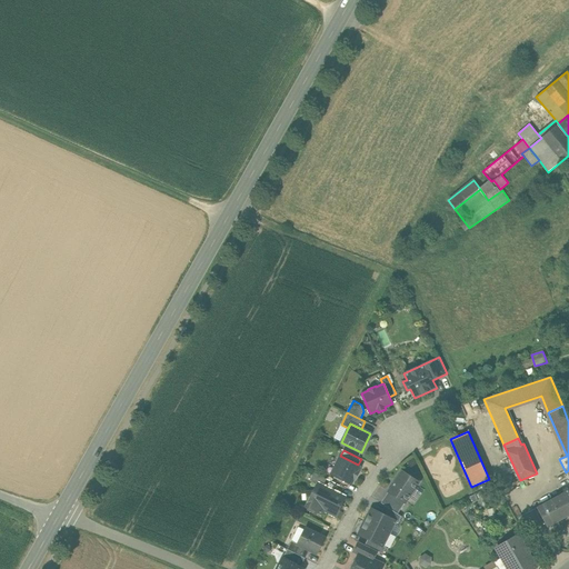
[(358,465),(340,456),(336,465),(337,468),(333,475),(351,483),(353,478),(355,479),(358,471),(360,466),(358,465)]
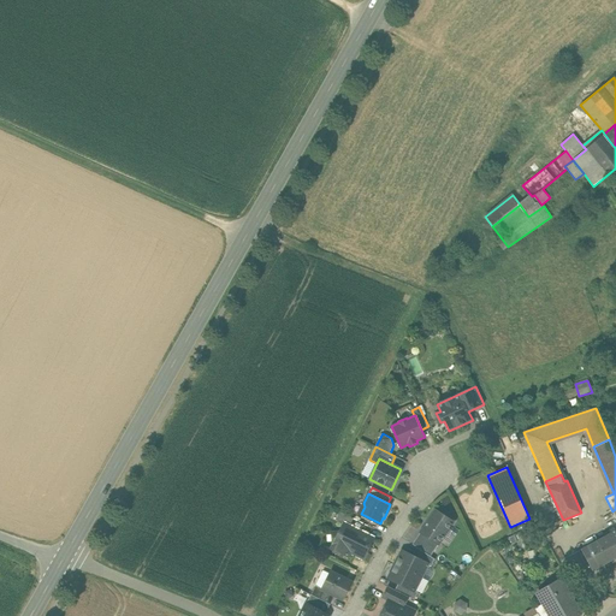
[(615,517),(615,531),(581,550),(592,569),(615,556),(615,509),(612,511),(615,517)]
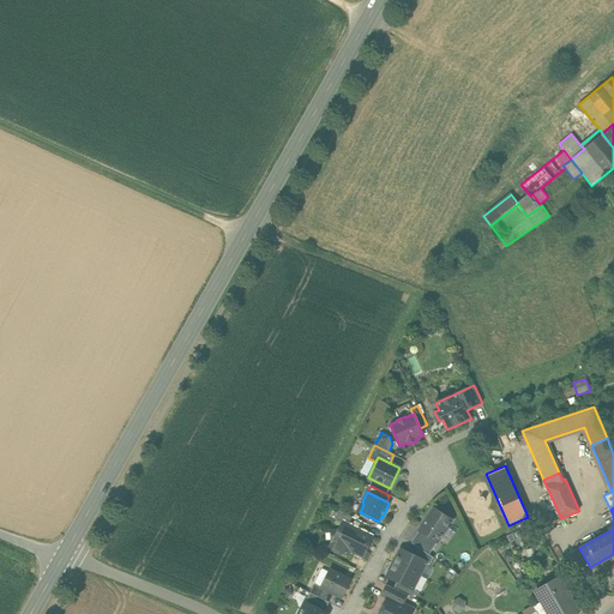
[(434,509),(420,530),(438,542),(452,521),(434,509)]
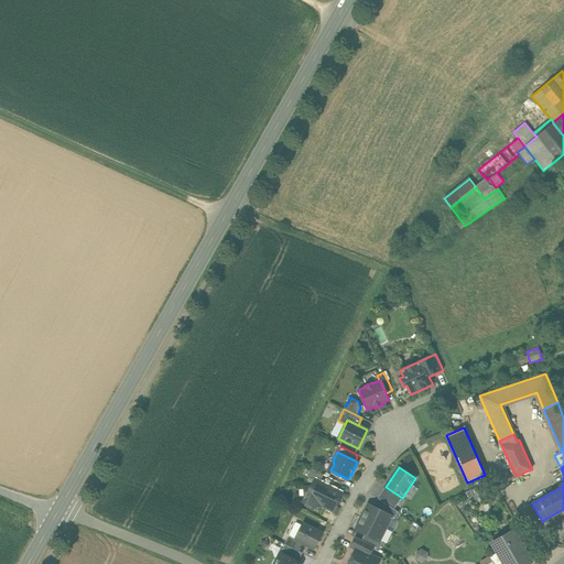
[(342,492),(315,479),(311,488),(304,489),(305,496),(304,496),(304,497),(310,499),(307,503),(318,509),(321,505),(333,511),(338,500),(337,500),(342,492)]
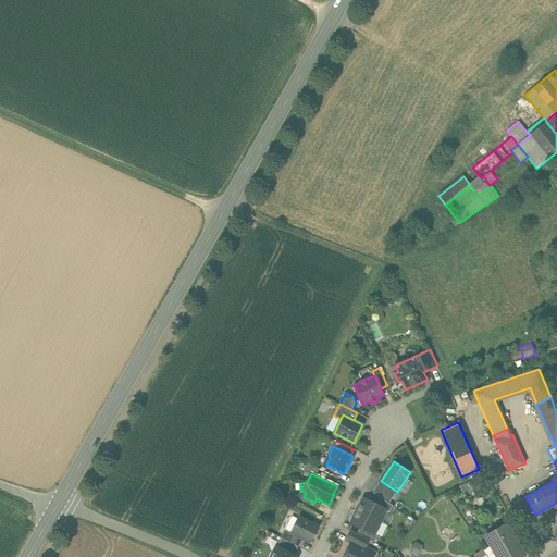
[(397,492),(381,481),(373,492),(376,495),(390,503),(397,492)]
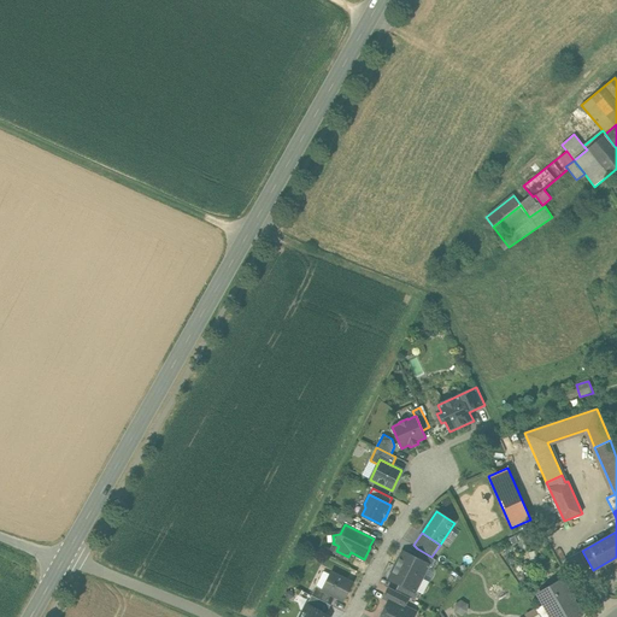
[(432,557),(417,548),(413,557),(429,565),(428,565),(432,568),(435,560),(432,557)]
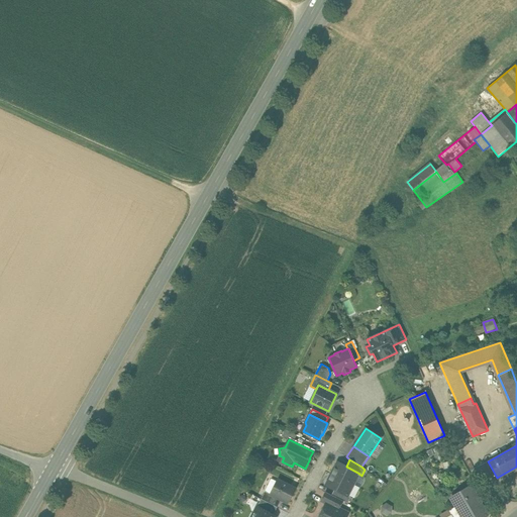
[(346,467),(337,462),(332,474),(353,485),(358,474),(359,474),(346,467)]
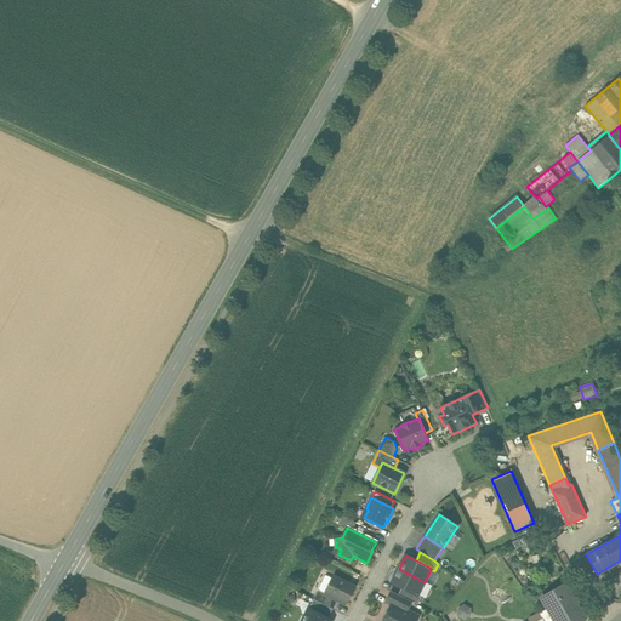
[(425,582),(399,569),(392,582),(402,587),(417,596),(419,596),(425,582)]
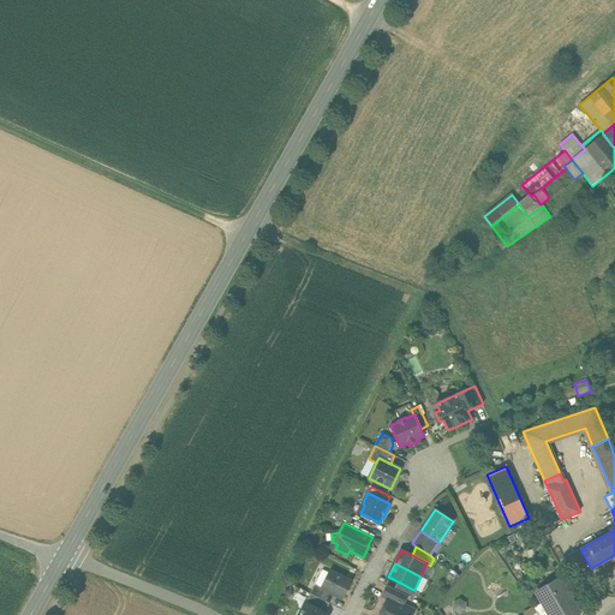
[(351,581),(330,571),(322,587),(321,587),(334,595),(342,598),(351,581)]
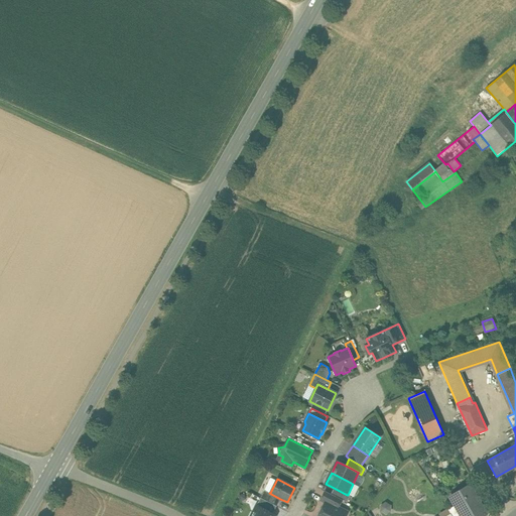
[(487,515),(470,485),(469,485),(450,496),(449,496),(450,497),(456,505),(461,515),(484,515),(486,515),(487,515)]
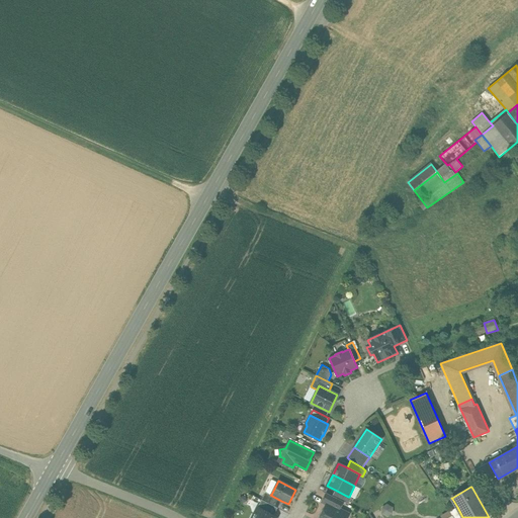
[(348,497),(335,490),(333,496),(343,502),(349,504),(352,498),(349,497),(348,497)]
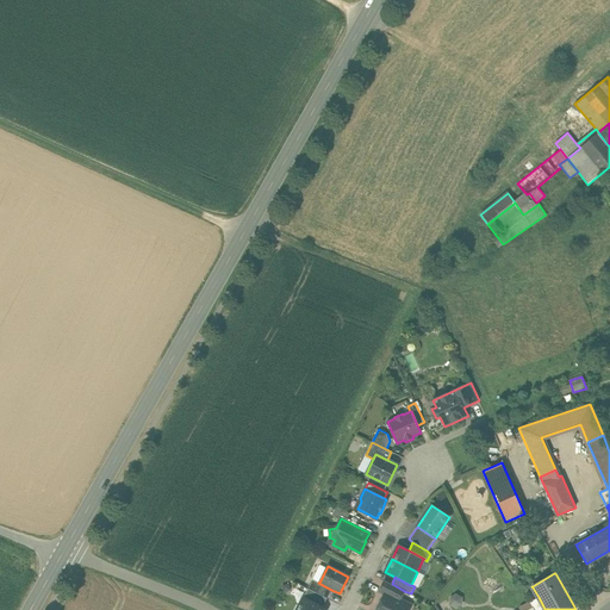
[(331,590),(318,583),(319,583),(313,580),(309,589),(328,598),(331,590)]
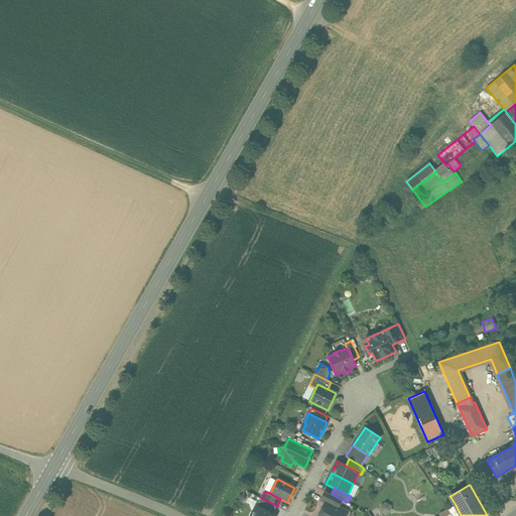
[(332,494),(326,491),(321,500),(326,503),(326,502),(338,508),(342,500),(332,494)]
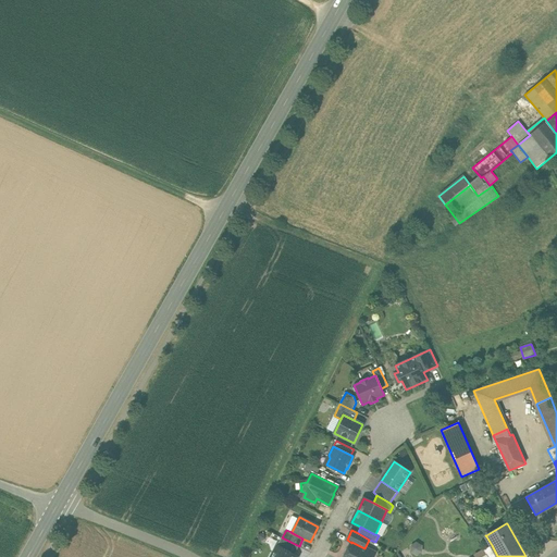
[(486,536),(480,540),(486,549),(492,545),(486,536)]
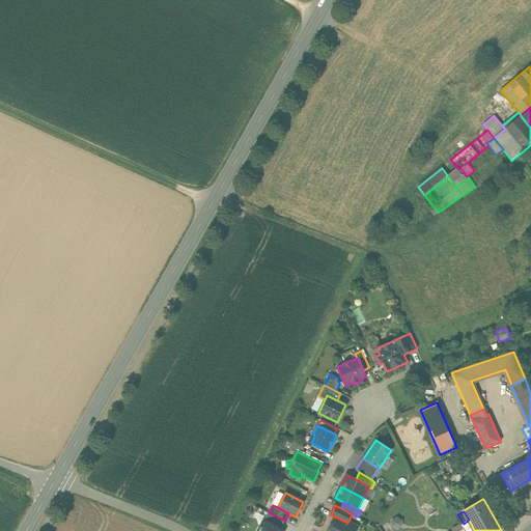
[(269,512),(263,521),(280,529),(285,521),(269,512)]
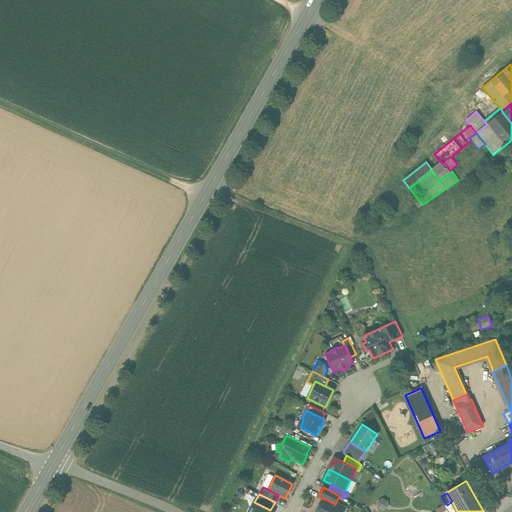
[(335,504),(323,498),(323,499),(316,511),(341,511),(343,509),(344,509),(335,504)]
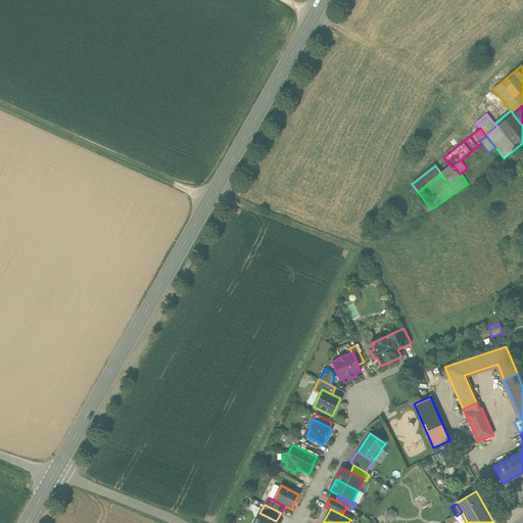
[(391,509),(385,512),(386,518),(391,521),(396,518),(396,512),(391,509)]
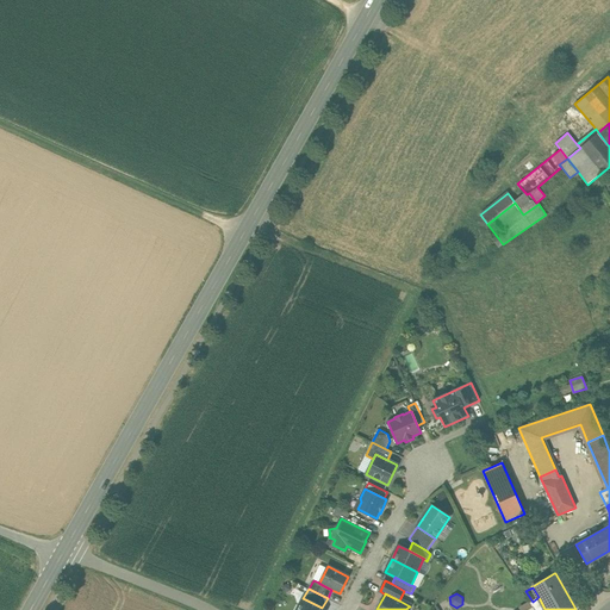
[(545,609),(539,597),(533,602),(530,603),(535,609),(545,609)]
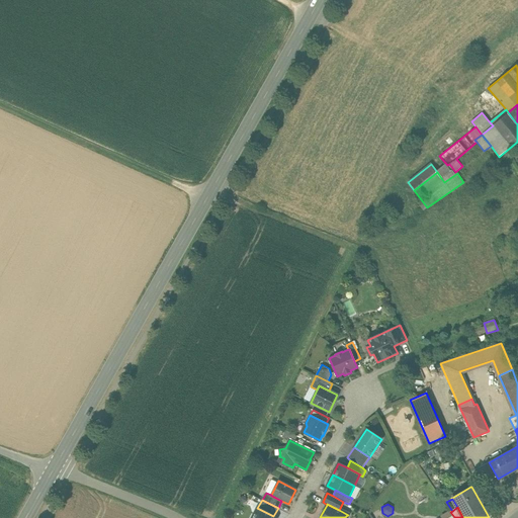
[(273,516),(257,508),(252,517),(275,517),(276,517),(273,516)]
